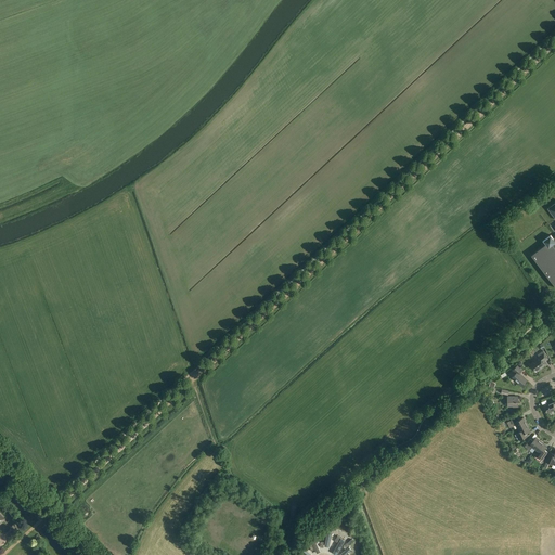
[(554,203),(547,209),(554,219),(554,226),(554,236),(553,239),(551,235),(543,241),(545,244),(531,255),(554,286),(554,203)]
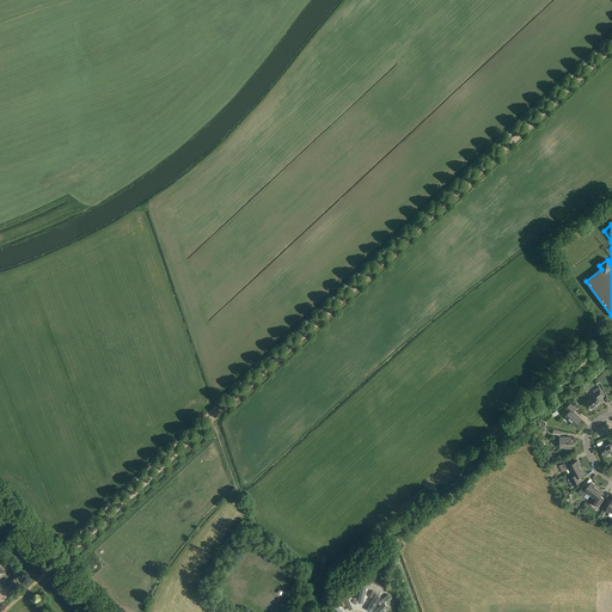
[(589,405),(592,410),(604,402),(600,397),(604,395),(599,387),(593,391),(594,393),(589,397),(591,398),(585,403),(588,407),(589,405)]
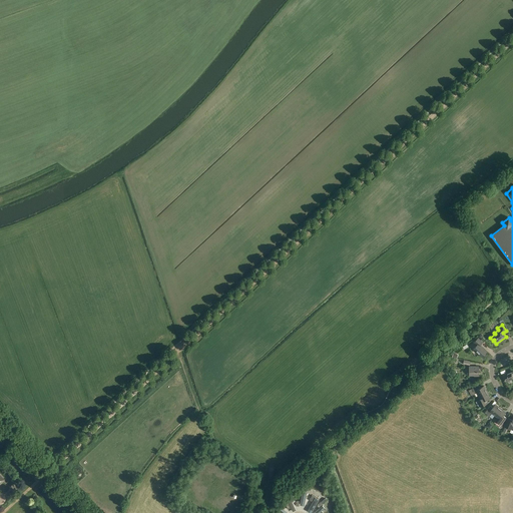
[(473,349),(482,357),(487,352),(480,345),(483,343),(478,338),(474,343),(476,346),(473,349)]
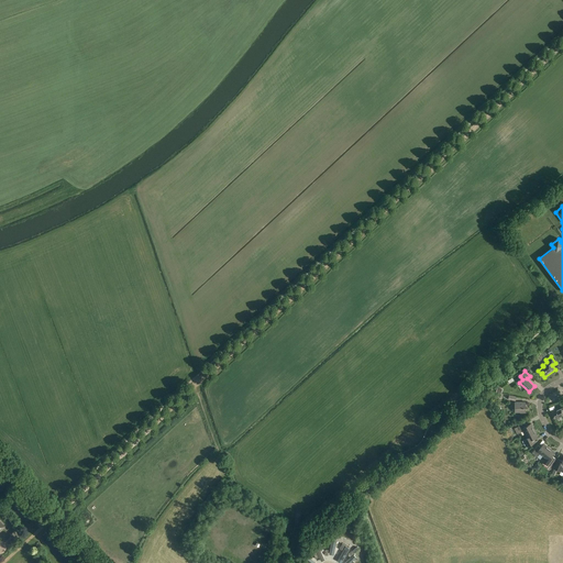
[(509,384),(520,396),(522,393),(512,382),(509,384)]
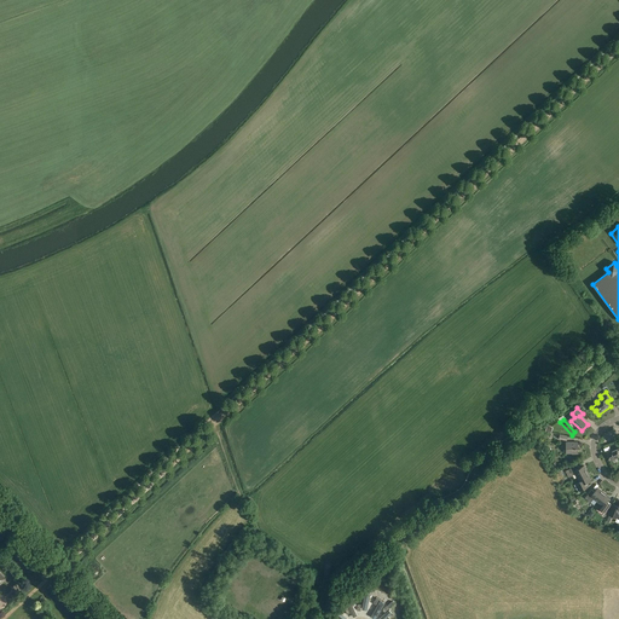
[(578,455),(578,443),(566,443),(566,453),(572,453),(572,455),(578,455)]
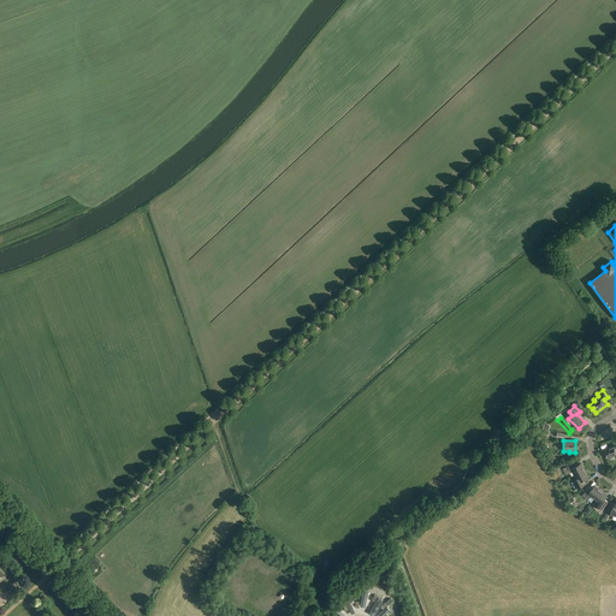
[(603,450),(606,458),(615,454),(615,452),(615,449),(615,448),(615,442),(608,444),(609,448),(603,450)]
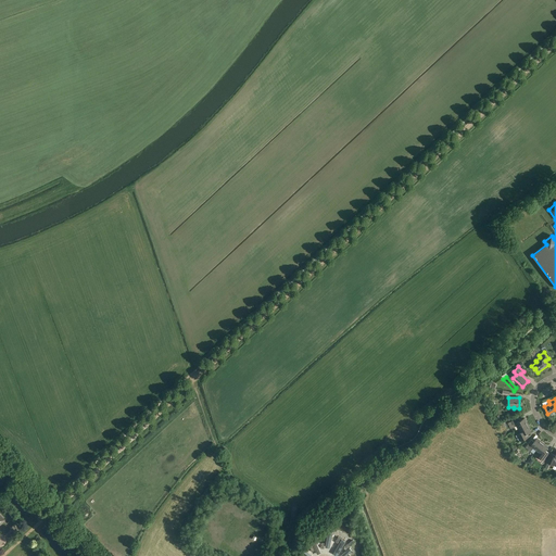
[(517,426),(519,429),(528,425),(525,418),(520,420),(518,418),(510,422),(512,425),(513,425),(515,427),(517,426)]
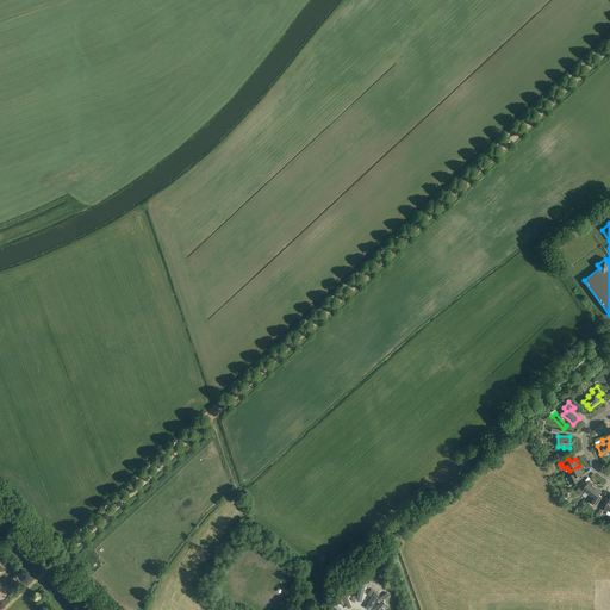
[(579,466),(570,471),(571,474),(567,477),(571,483),(579,478),(578,475),(583,473),(579,466)]
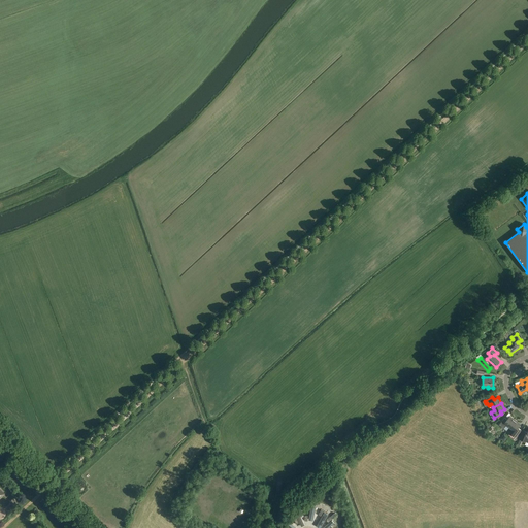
[(499,425),(503,429),(506,431),(508,428),(509,428),(515,421),(513,419),(513,418),(510,417),(509,417),(507,420),(504,418),(499,425)]
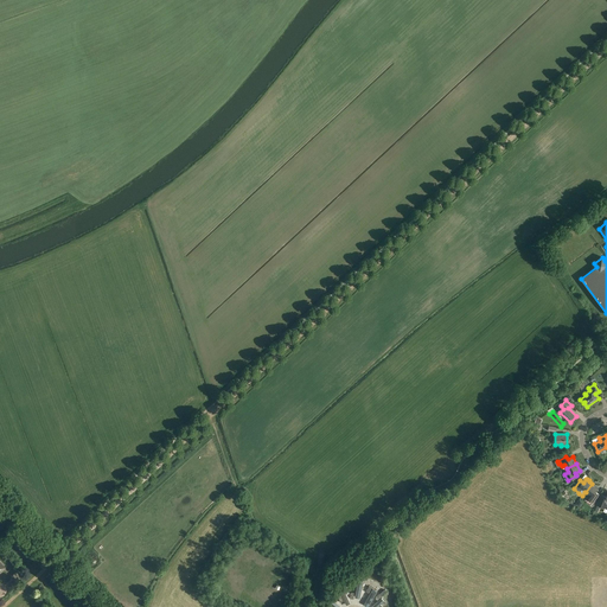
[(595,492),(598,489),(598,487),(598,486),(595,485),(594,485),(592,484),(586,492),(588,494),(586,498),(593,503),(595,500),(599,494),(595,492)]
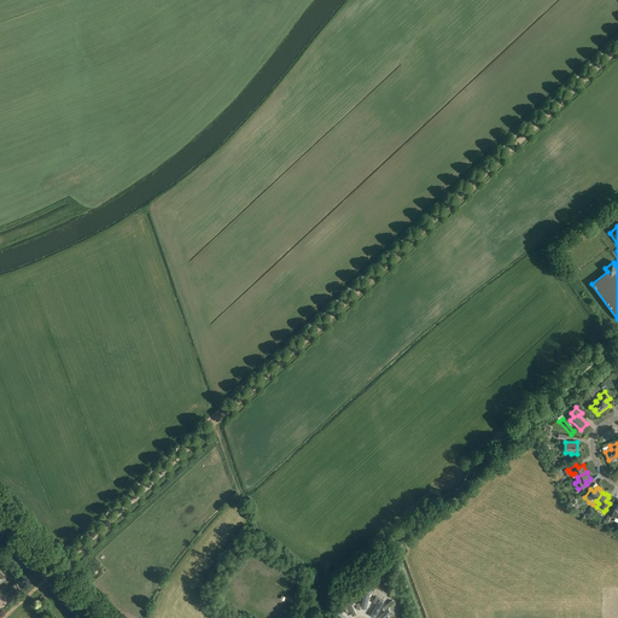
[(617,513),(617,512),(617,503),(617,506),(612,503),(607,514),(616,518),(617,513)]
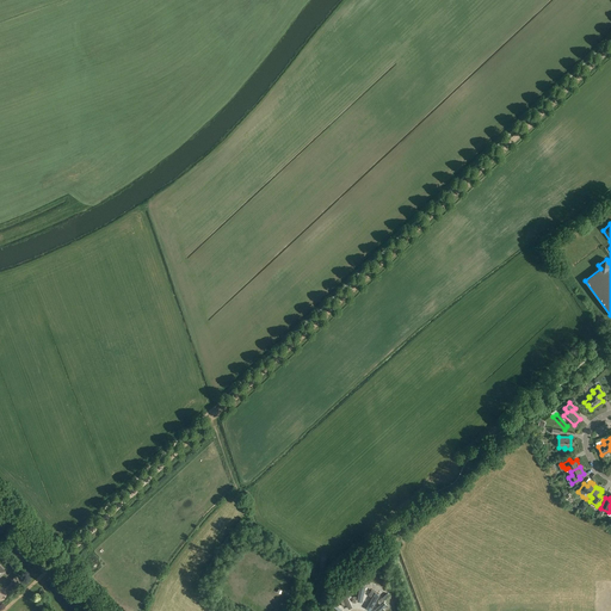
[(11,580),(17,586),(20,582),(14,575),(11,580)]
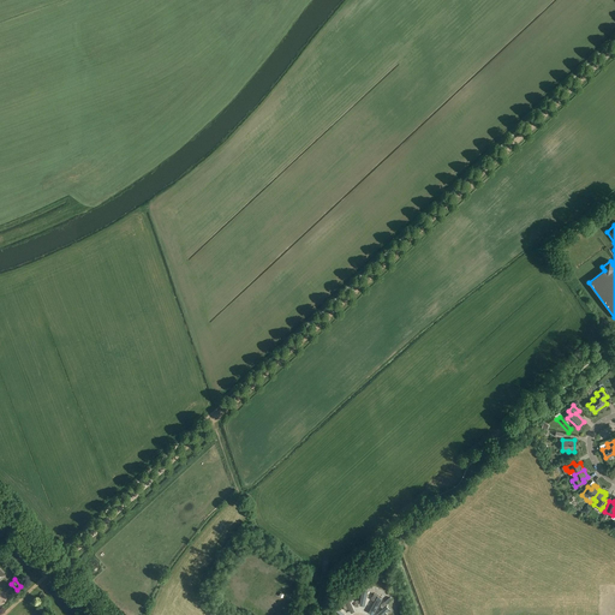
[(348,597),(345,599),(351,613),(354,611),(348,597)]
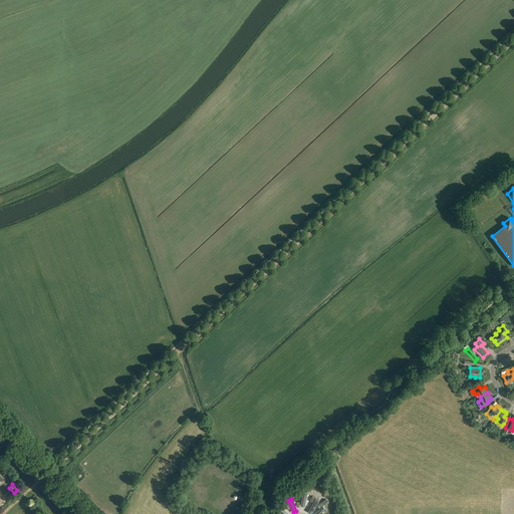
[(309,510),(312,512),(318,501),(315,499),(309,510)]
